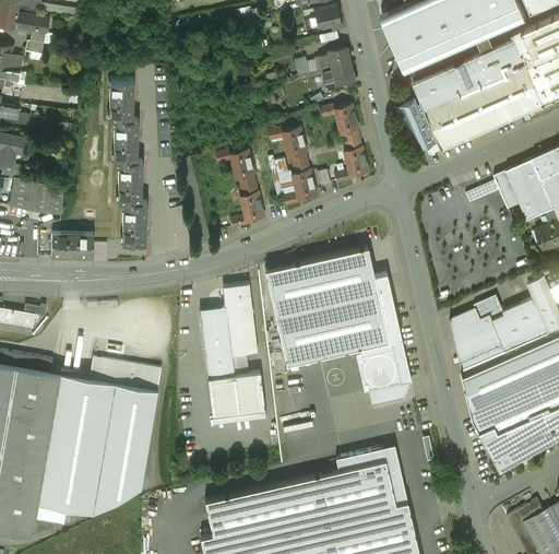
[(20,0),(1,0),(0,8),(18,10),(20,2),(20,0)]
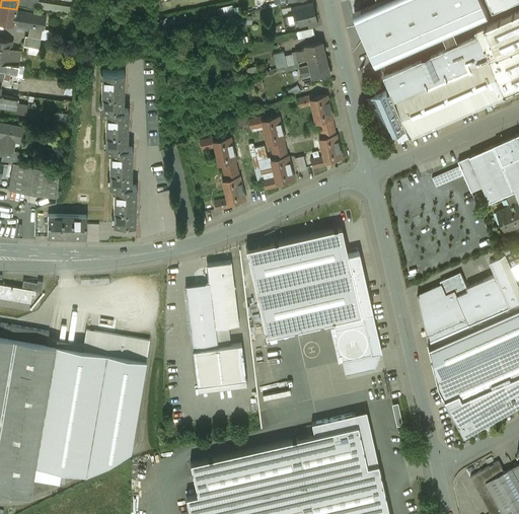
[(394,0),(377,7),(354,18),(376,69),(442,41),(453,35),(489,20),(479,0),(394,0)]
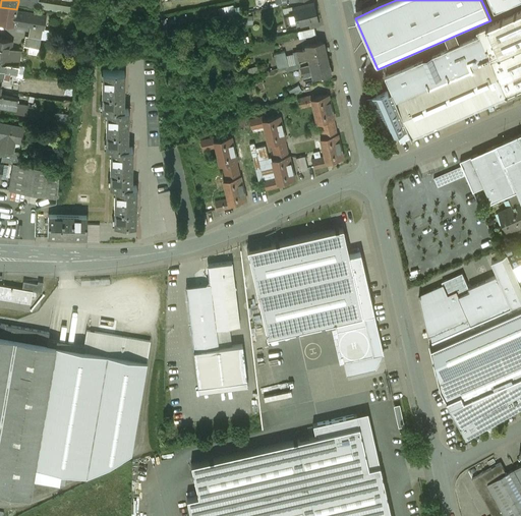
[(520,0),(487,0),(495,16),(520,4),(520,0)]
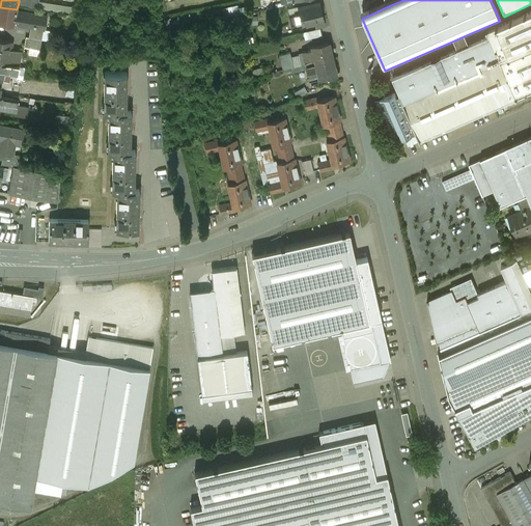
[(39,2),(32,1),(32,4),(19,2),(17,9),(38,14),(39,6),(39,2)]
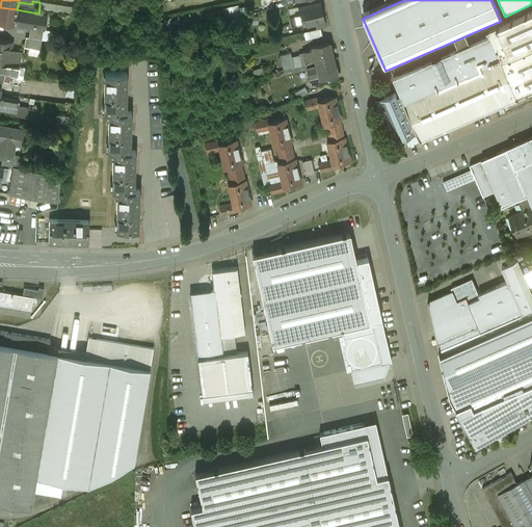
[(17,9),(0,7),(0,9),(0,28),(14,31),(16,15),(17,9)]
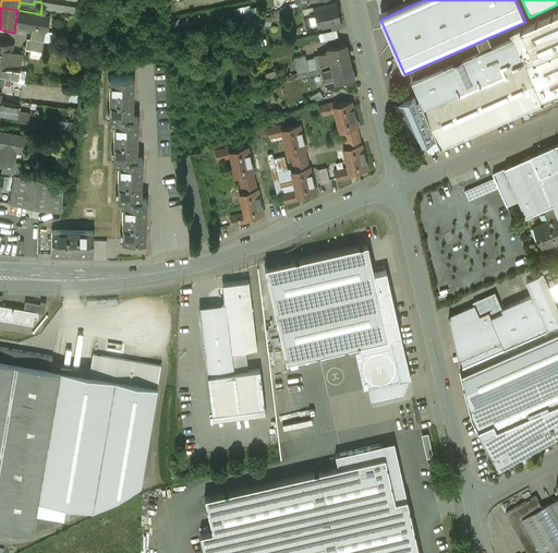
[(336,9),(315,13),(319,32),(340,27),(336,9)]
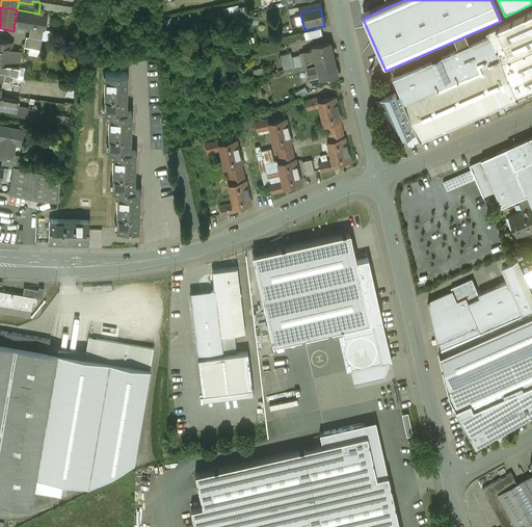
[(239,10),(223,12),(224,22),(240,20),(239,10)]
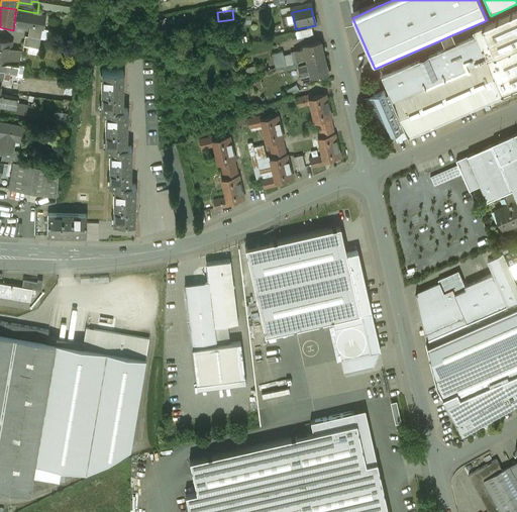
[(45,19),(15,14),(13,29),(29,31),(41,34),(42,34),(45,19)]
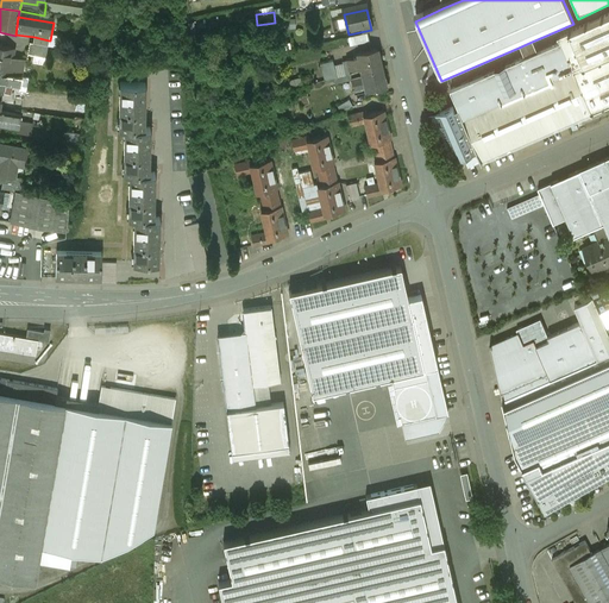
[(608,18),(558,42),(560,46),(562,46),(573,75),(592,118),(591,118),(592,119),(608,111),(608,18)]
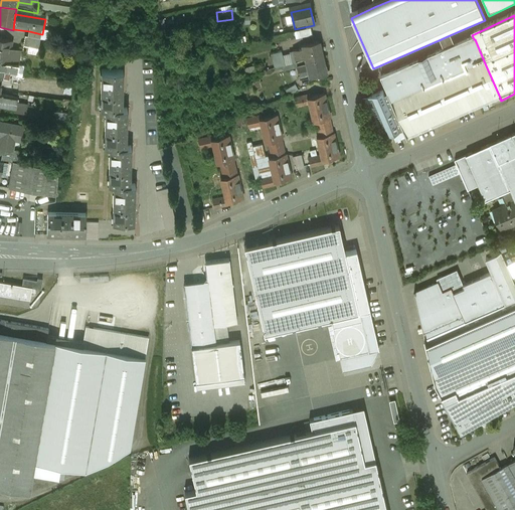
[(41,34),(29,31),(27,41),(40,43),(41,34)]
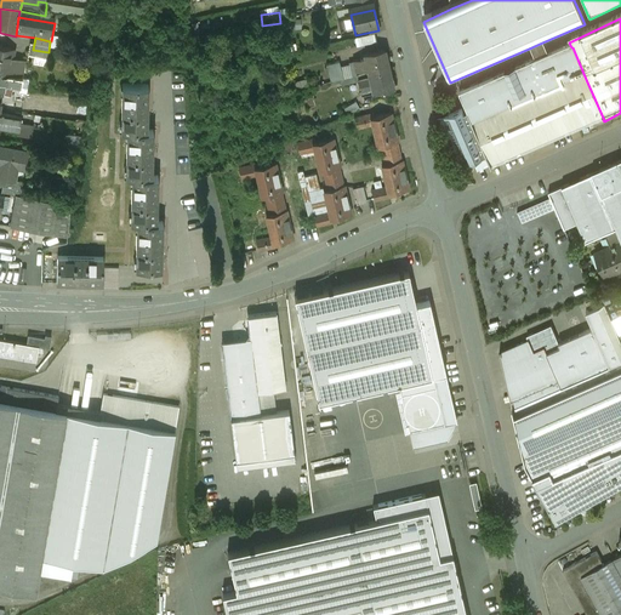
[(542,43),(529,49),(536,63),(548,57),(542,43)]
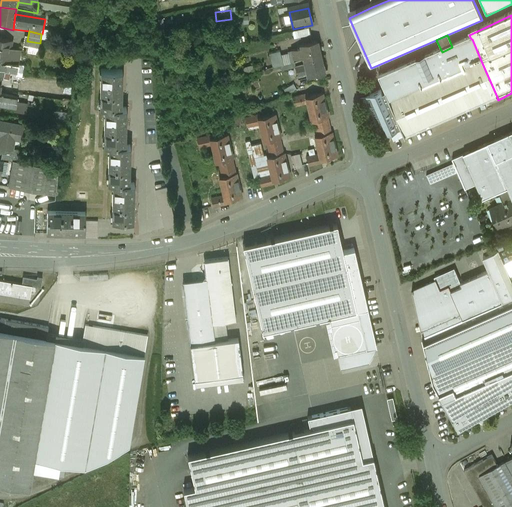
[(442,52),(379,80),(386,96),(389,103),(482,63),(472,39),(471,39),(452,47),(442,52)]
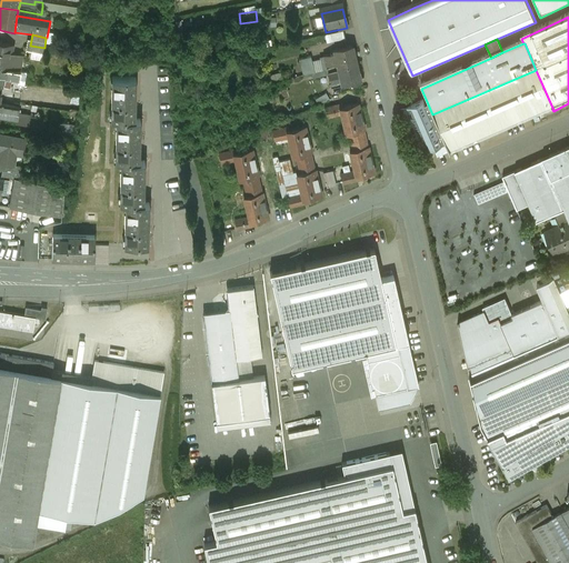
[(30,46),(27,46),(25,56),(42,59),(45,48),(30,46)]
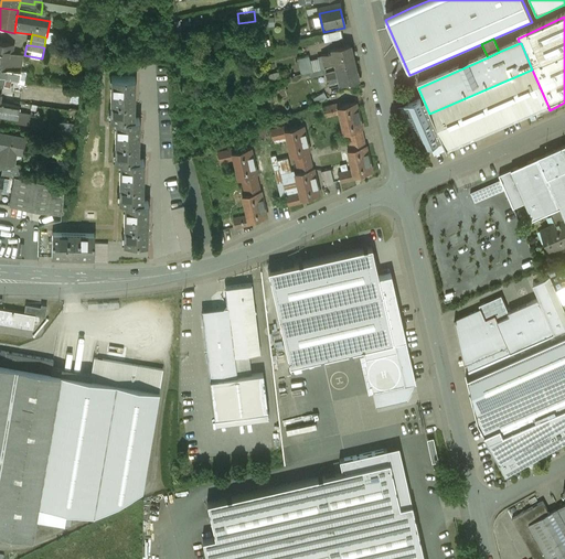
[(11,49),(0,46),(0,72),(7,73),(11,49)]
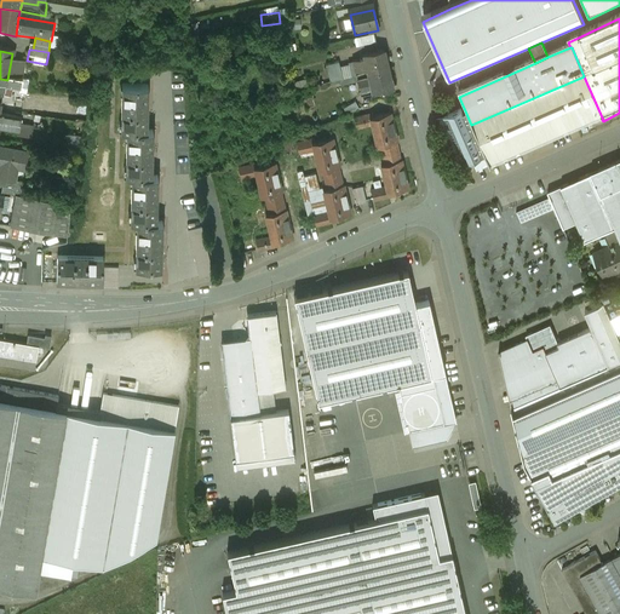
[(383,56),(365,59),(366,64),(368,74),(368,79),(388,75),(383,56)]
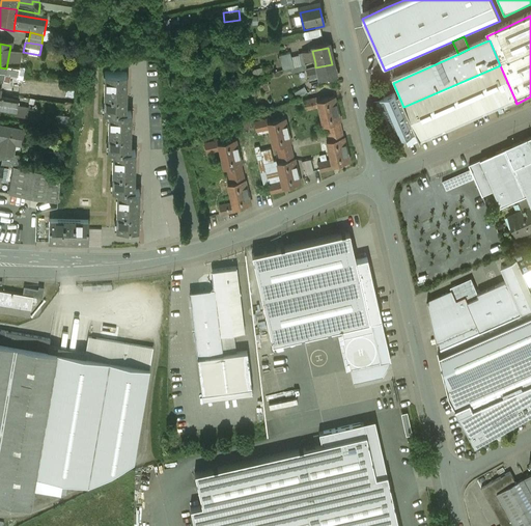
[(313,55),(303,57),(305,66),(315,63),(313,55)]
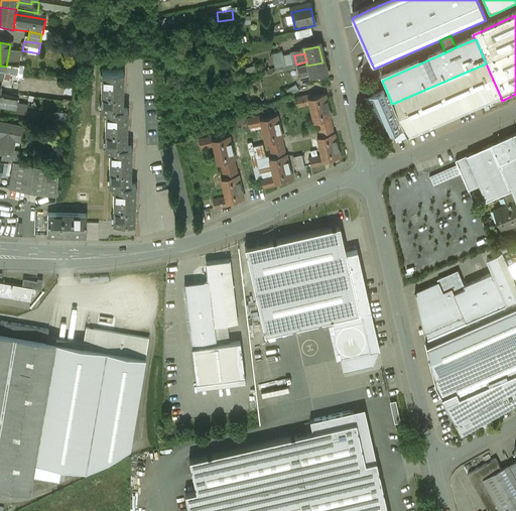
[(323,62),(306,66),(307,69),(310,82),(326,78),(323,62)]
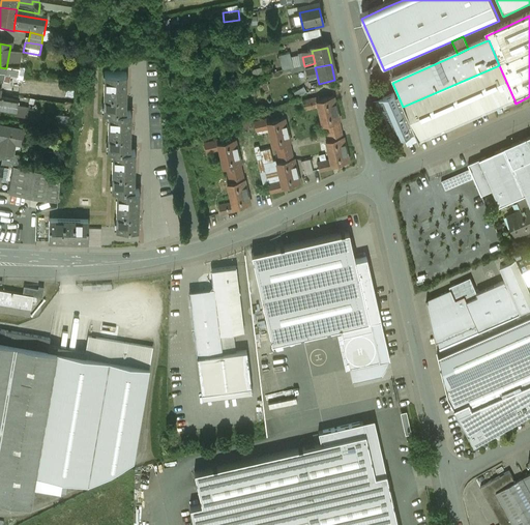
[(499,65),(403,107),(416,138),(419,145),(514,103),(516,103),(499,65)]
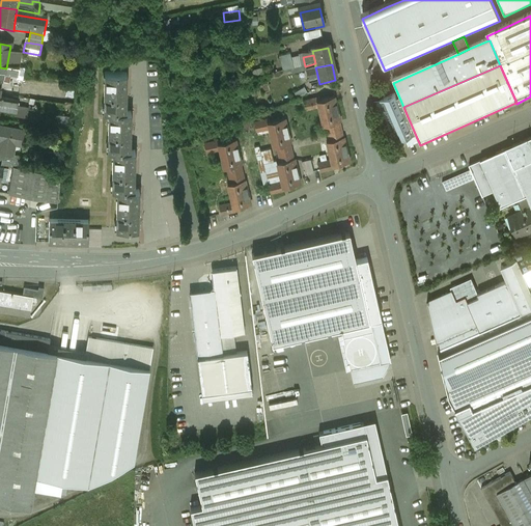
[(6,68),(0,67),(0,85),(3,86),(4,76),(23,79),(24,73),(6,68)]
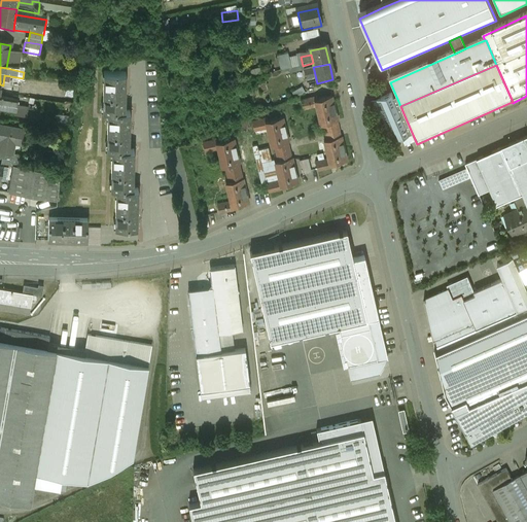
[(314,70),(304,73),(307,85),(317,83),(314,70)]
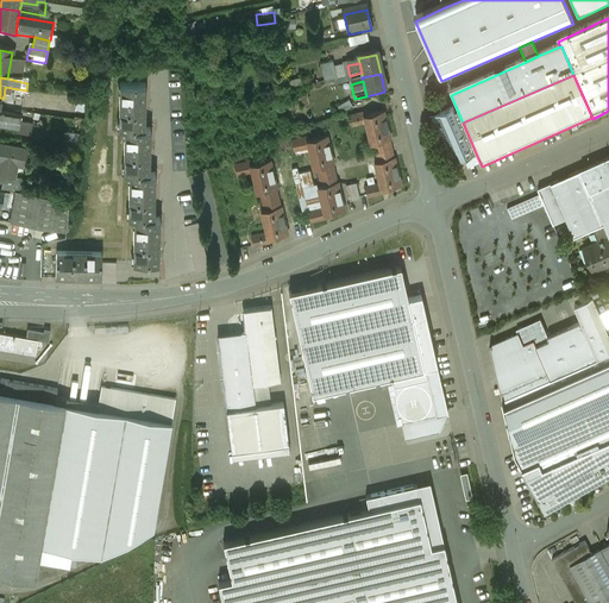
[(145,88),(119,88),(118,133),(124,133),(144,133),(145,88)]
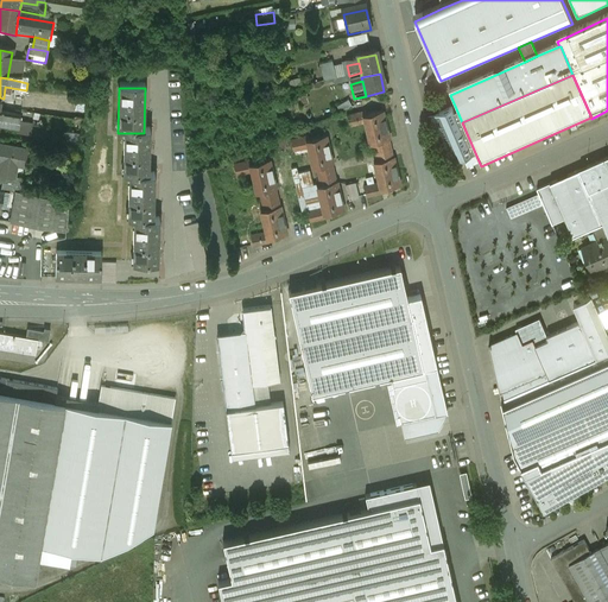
[(0,114),(1,107),(0,106),(0,130),(19,133),(20,127),(21,121),(0,116),(0,114)]
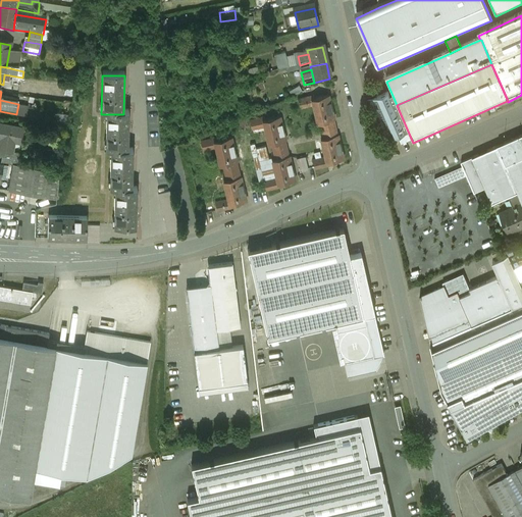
[(388,97),(366,106),(367,107),(368,106),(384,145),(383,146),(398,140),(398,141),(410,136),(397,105),(394,98),(389,100),(388,97)]
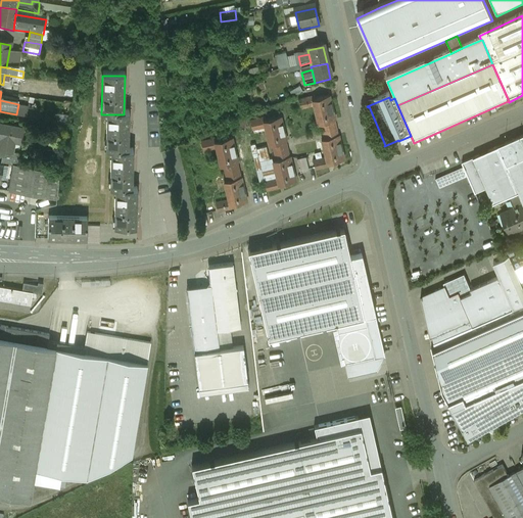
[(330,100),(314,104),(313,101),(299,104),(301,112),(314,109),(319,129),(322,128),(326,143),(322,143),(327,162),(314,166),(316,174),(330,171),(329,168),(345,163),(339,139),(338,140),(334,125),(336,125),(330,100)]
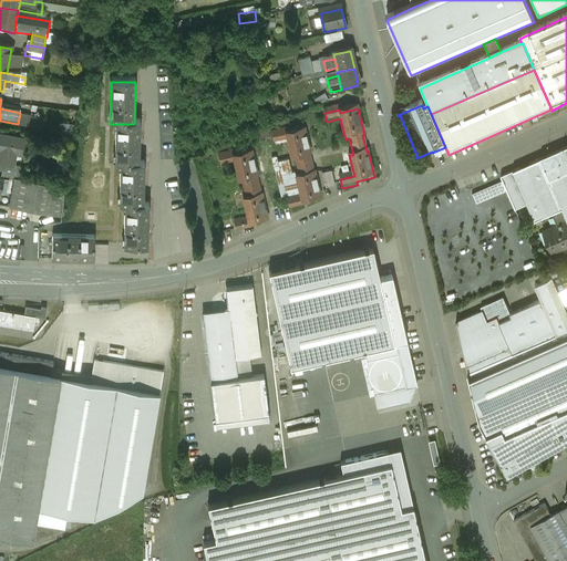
[(19,118),(18,124),(17,130),(28,131),(29,121),(19,118)]
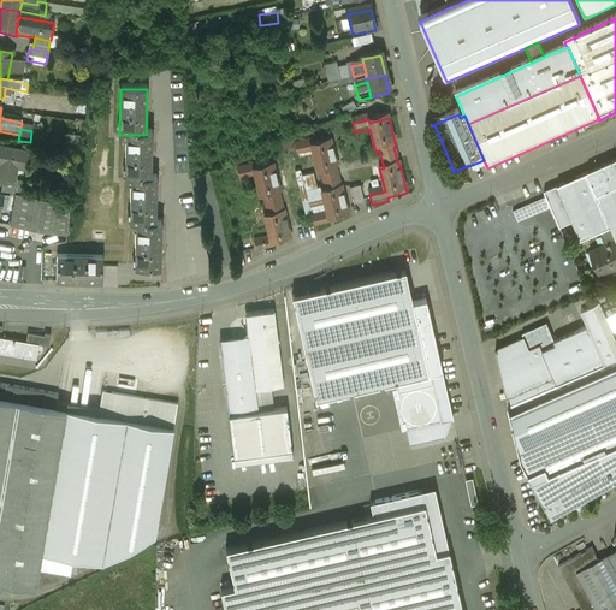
[(146,135),(125,135),(125,179),(149,179),(150,179),(152,135),(146,135)]
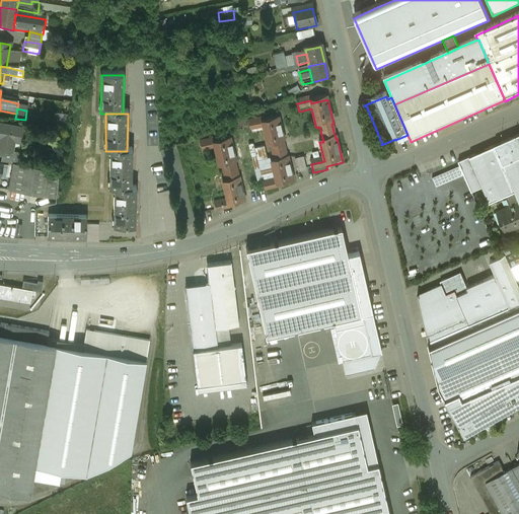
[(279,121),(263,125),(262,122),(248,125),(250,133),(264,130),(268,148),(271,148),(274,162),(271,163),(275,181),(263,185),(265,194),(279,190),(278,188),(294,184),(288,159),(287,160),(283,145),(285,145),(279,121)]
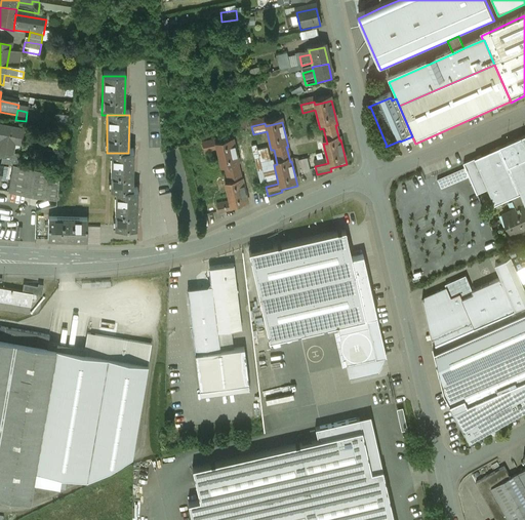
[(24,133),(0,129),(0,131),(0,144),(0,145),(0,146),(0,154),(13,157),(15,148),(22,148),(24,133)]
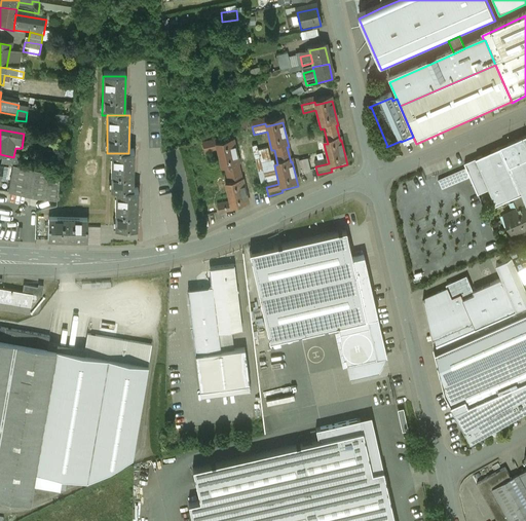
[(413,137),(401,142),(404,149),(416,144),(413,137)]
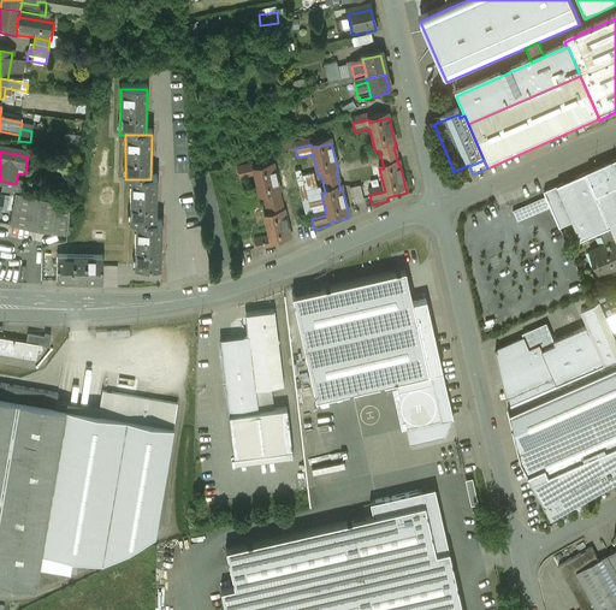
[(615,169),(615,165),(588,177),(612,231),(615,241),(615,169)]
